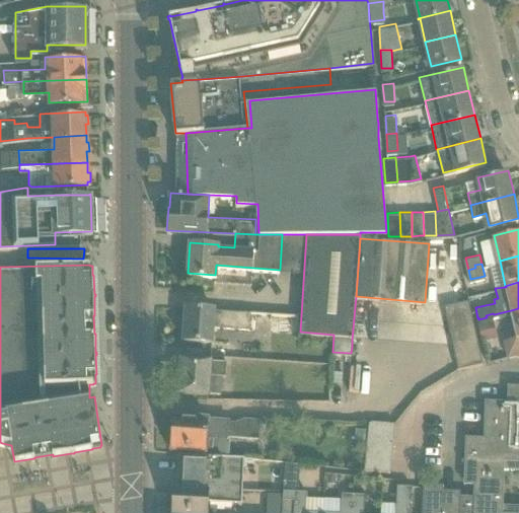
[(472,319),(468,297),(462,299),(443,303),(448,324),(472,319)]
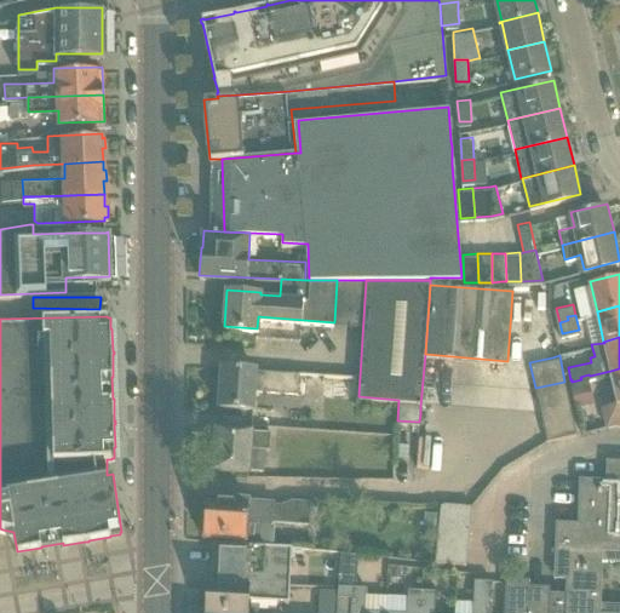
[(299,391),(300,385),(300,372),(256,368),(256,367),(222,365),(218,404),(253,406),(254,389),(299,391)]
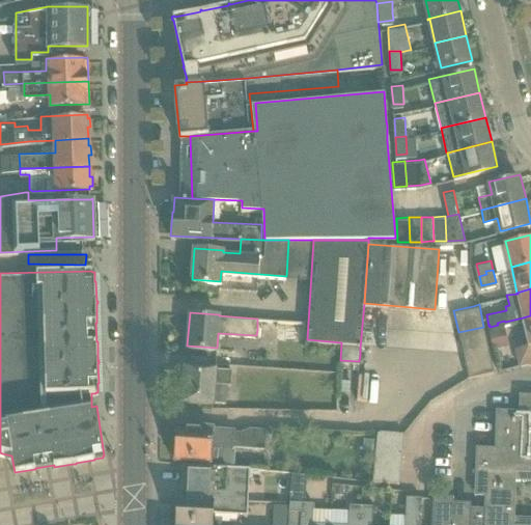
[(516,346),(514,346),(518,358),(519,364),(530,361),(530,315),(523,318),(529,342),(516,346)]
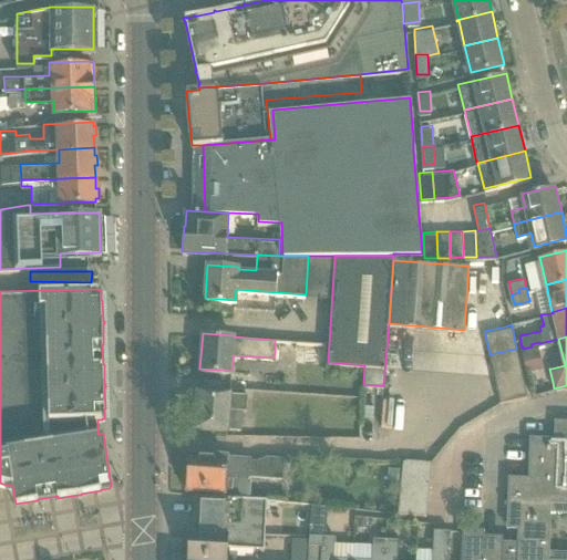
[(542,364),(537,345),(532,346),(523,349),(522,349),(526,367),(542,364)]
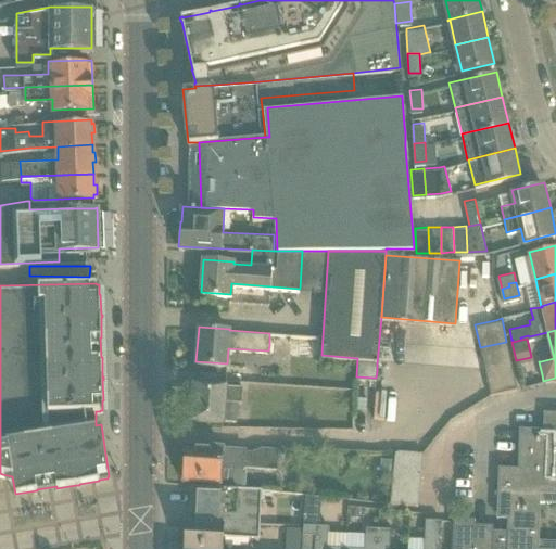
[(509,356),(506,342),(480,347),(483,362),(509,356)]
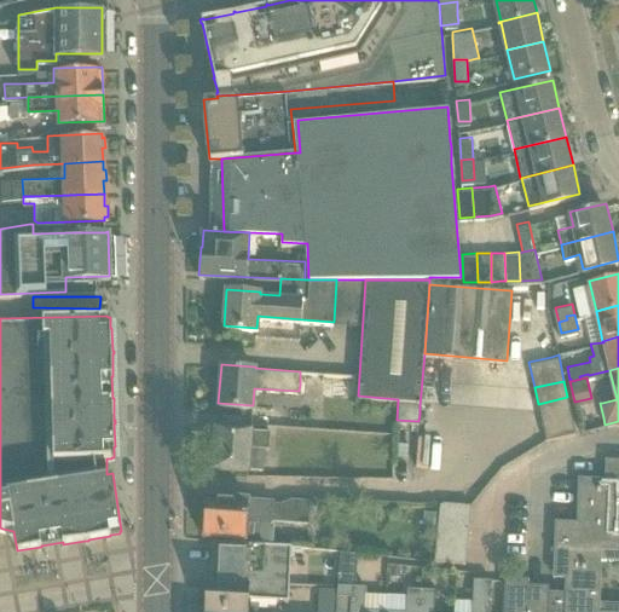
[(571,414),(567,397),(538,404),(542,420),(571,414)]
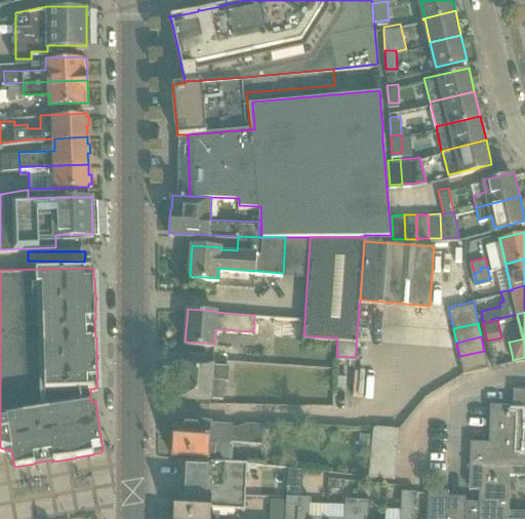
[(462,370),(487,365),(484,351),(459,356),(462,370)]
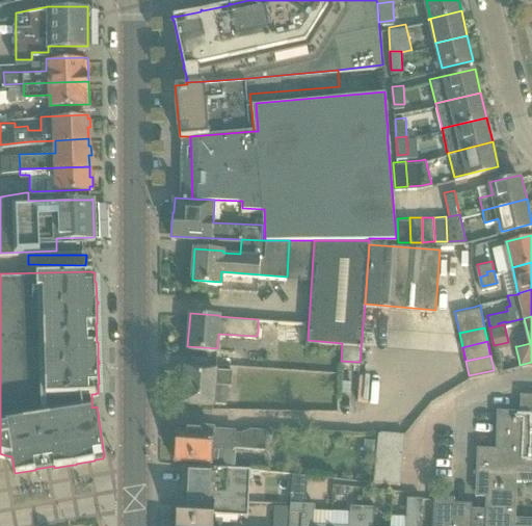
[(265,405),(292,404),(290,363),(263,364),(265,405)]
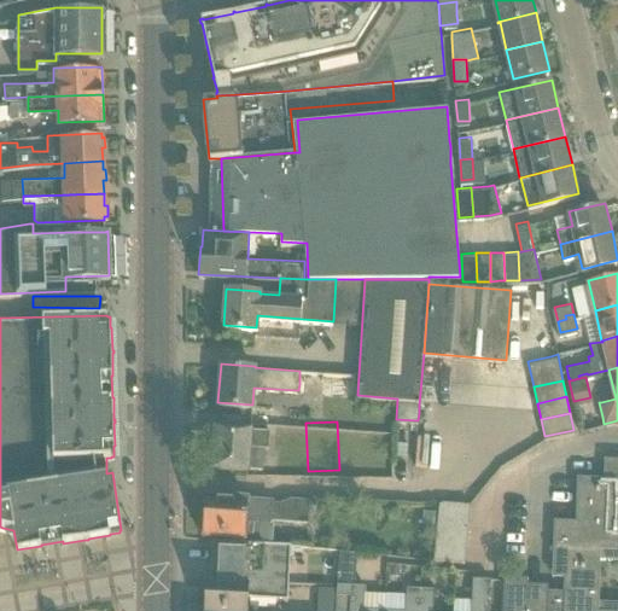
[(262,466),(263,446),(269,446),(270,429),(216,425),(214,465),(248,467),(248,465),(262,466)]
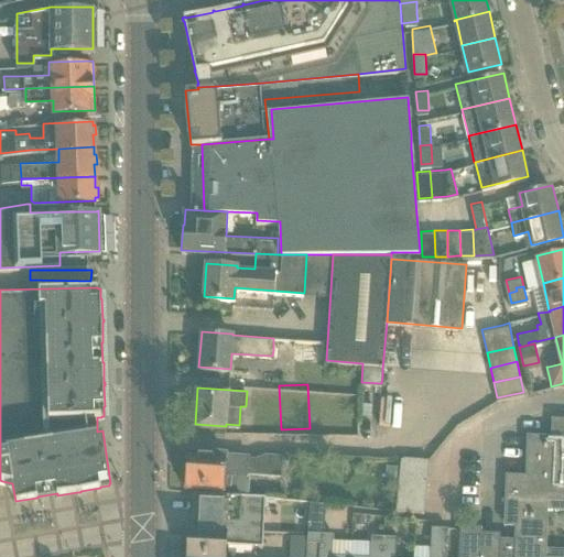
[(499,535),(499,530),(480,528),(481,523),(461,523),(458,556),(563,556),(563,415),(557,416),(552,416),(552,434),(528,433),(525,473),(508,472),(507,494),(506,494),(505,515),(516,515),(514,535),(499,535)]
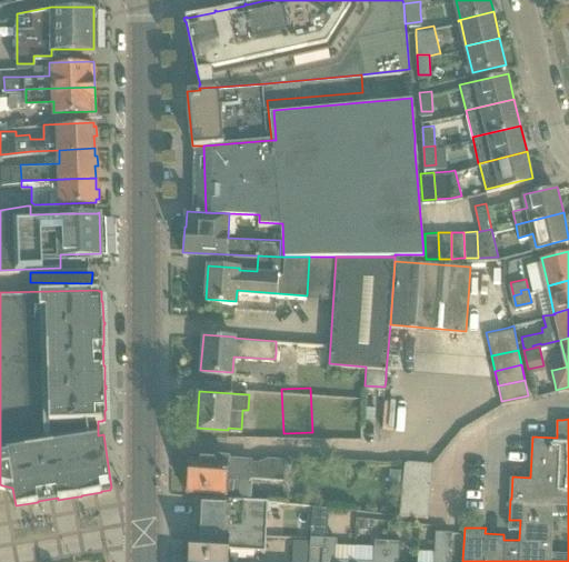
[(260,458),(250,458),(212,455),(212,460),(189,458),(188,471),(185,471),(183,485),(187,485),(187,489),(225,491),(225,494),(247,497),(247,494),(250,494),(251,479),(248,478),(249,475),(283,478),(285,455),(268,454),(260,458)]
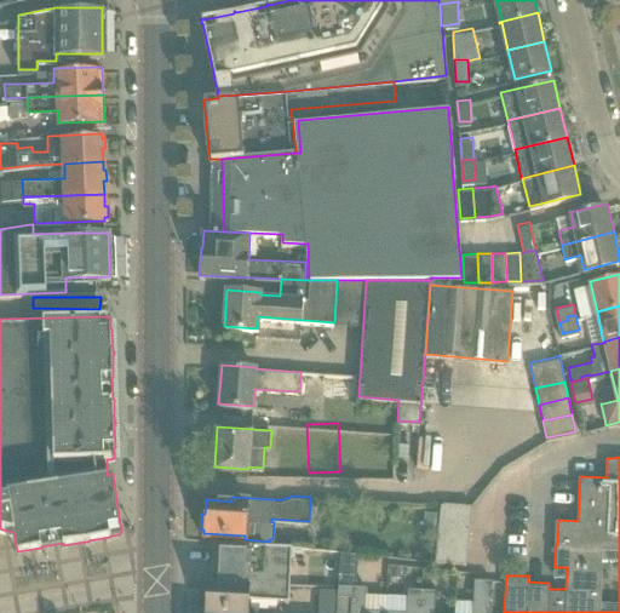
[(470,519),(471,503),(440,498),(438,514),(470,519)]
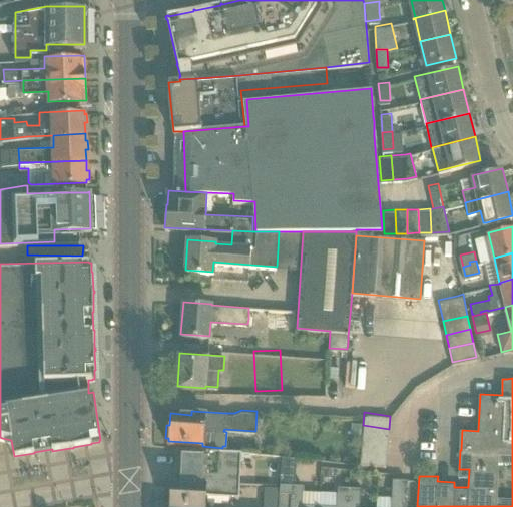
[(363,425),(361,438),(388,441),(389,429),(363,425)]
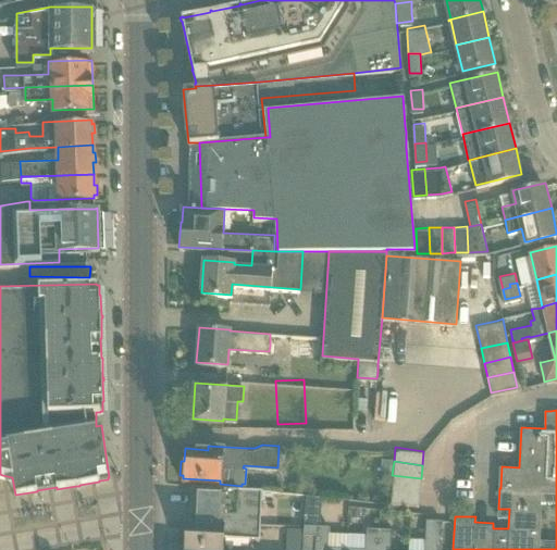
[(392,475),(391,489),(419,492),(421,478),(392,475)]
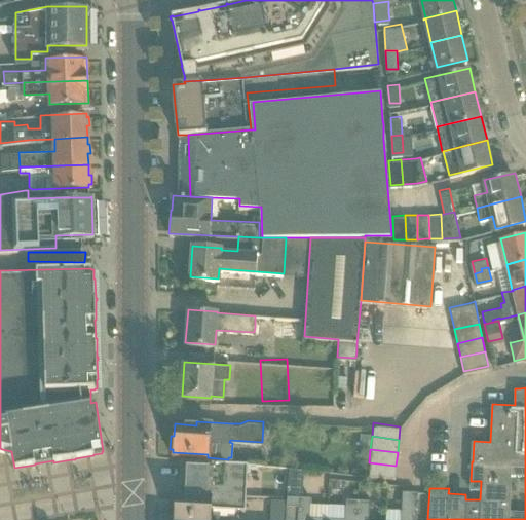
[(174,499),(173,519),(210,519),(212,506),(246,508),(248,461),(228,460),(228,459),(208,457),(208,459),(181,457),(179,489),(179,492),(175,492),(174,499)]
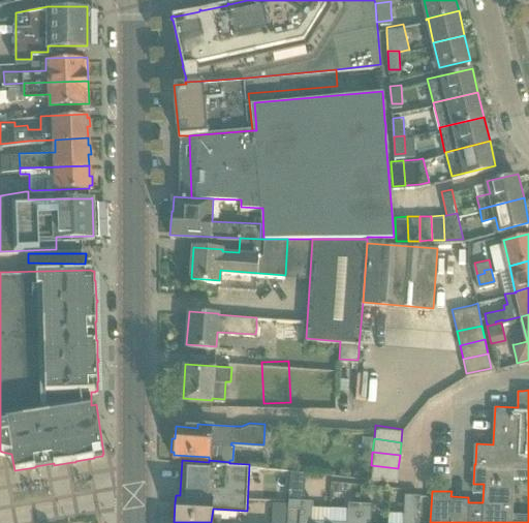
[(371,465),(370,479),(397,482),(398,468),(371,465)]
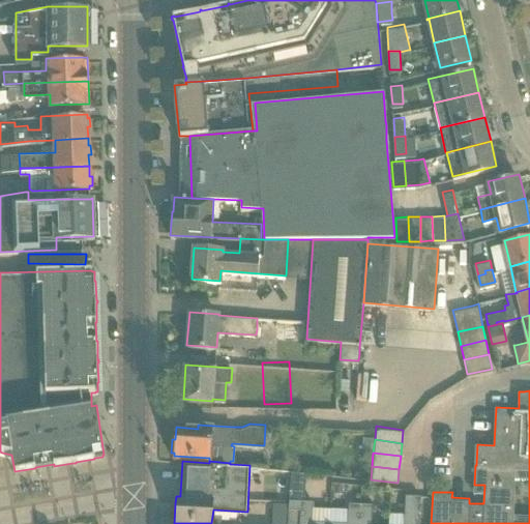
[(404,523),(389,523),(418,523),(420,494),(406,493),(404,523)]
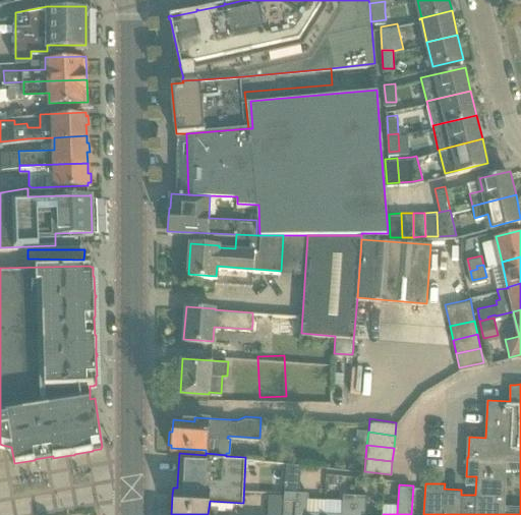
[(324,514),(324,512),(306,511),(307,491),(284,490),(284,499),(295,500),(294,514),(324,514)]
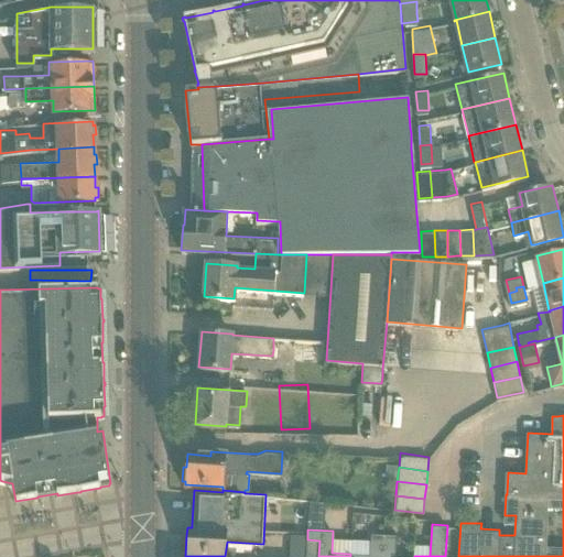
[(382,556),(383,534),(371,533),(370,555),(350,554),(350,556),(382,556)]
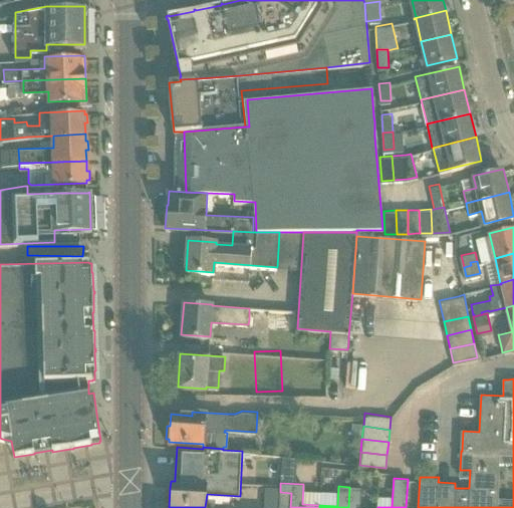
[(377,507),(359,507),(360,487),(349,487),(348,507),(377,507)]
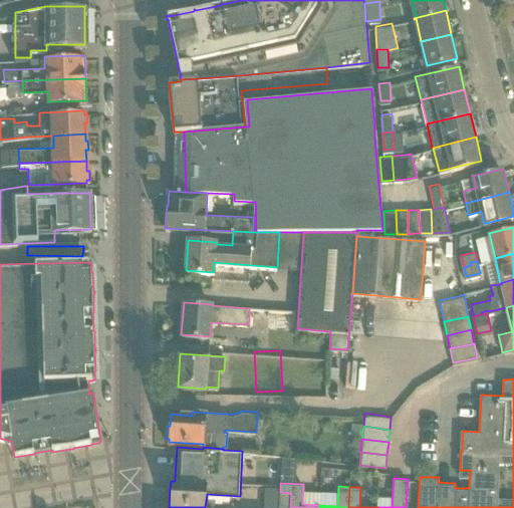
[(264,495),(263,507),(277,507),(278,496),(264,495)]
